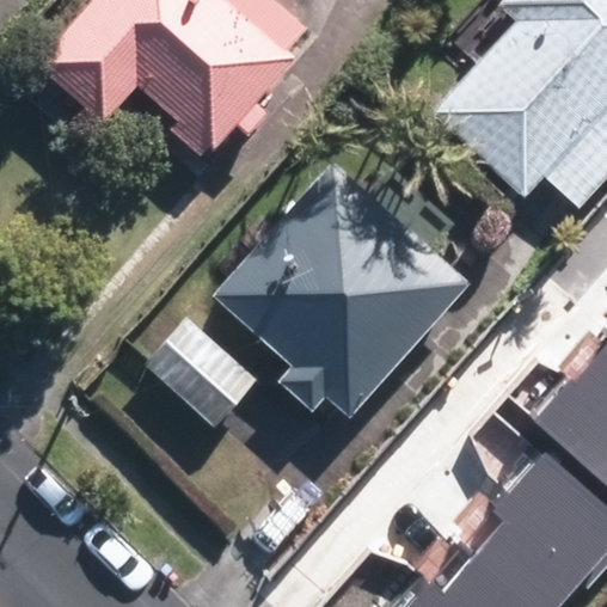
[(92,0),(35,65),(104,127),(138,89),(177,122),(169,133),(203,164),(237,126),(251,138),(271,115),(257,103),(296,59),(286,49),(305,28),(274,0),(92,0)]
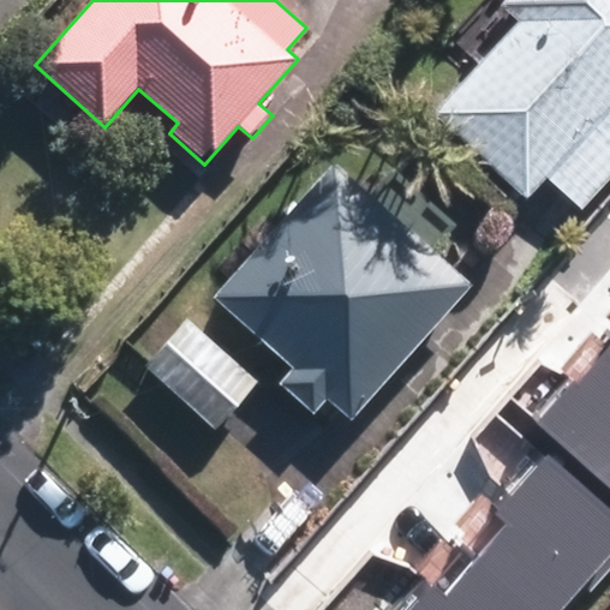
[(479,66),(436,112),(527,198),(548,177),(584,210),(609,183),(609,0),(504,0),(459,47),(479,66)]
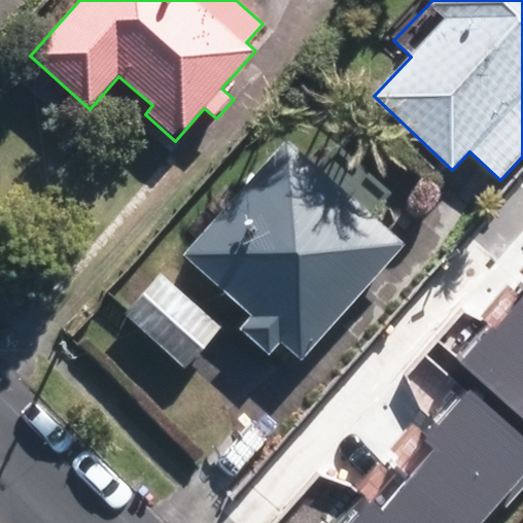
[(287,138),(181,256),(248,316),(238,328),(272,357),(282,346),(301,362),(407,243),(287,138)]
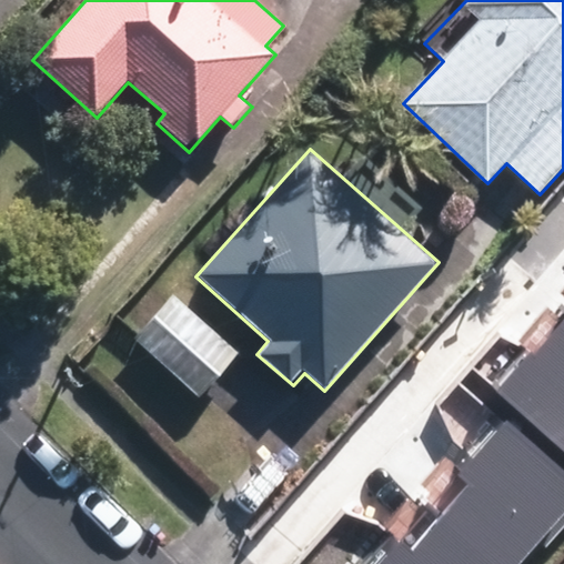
[(177,298),(137,341),(200,396),(239,353),(177,298)]
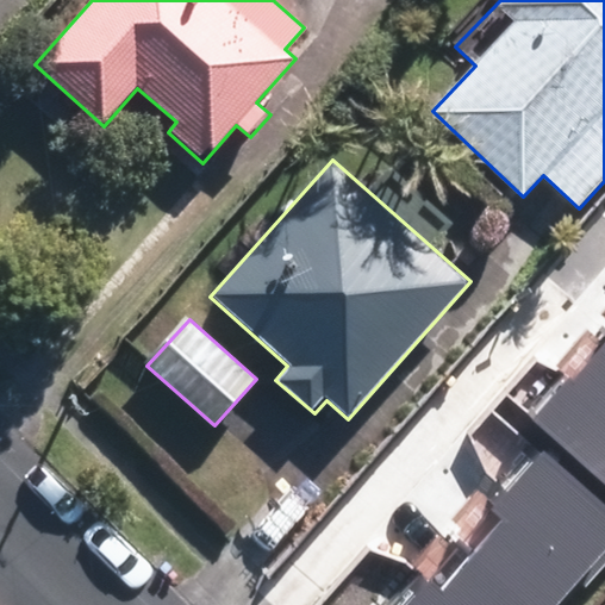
[(604,347),(546,416),(604,467),(604,347)]
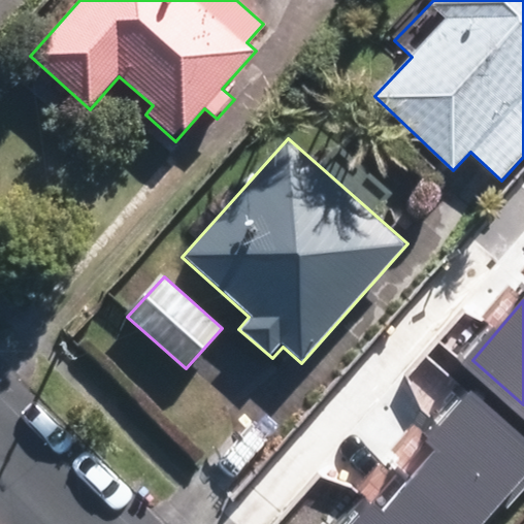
[(483,523),(523,478),(523,429),(471,384),(429,432),(439,440),(392,494),(383,485),(349,523),(483,523)]
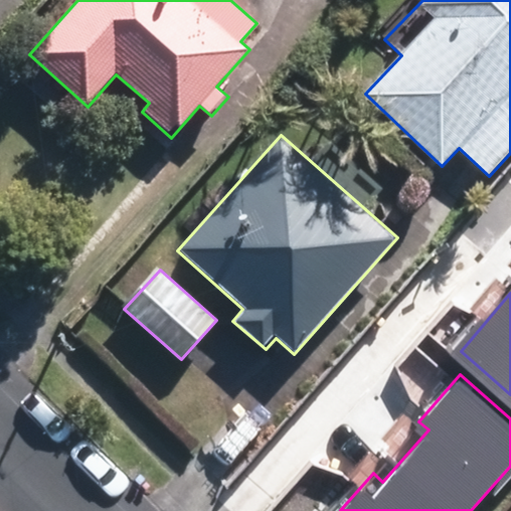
All buildings are outlined.
